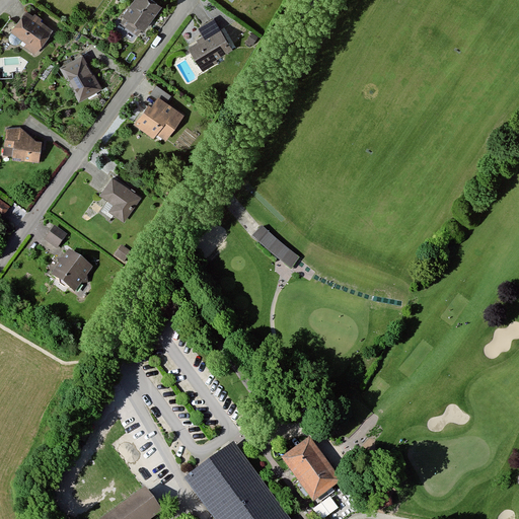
[(161,0),(160,0),(129,0),(117,18),(140,33),(161,0)]
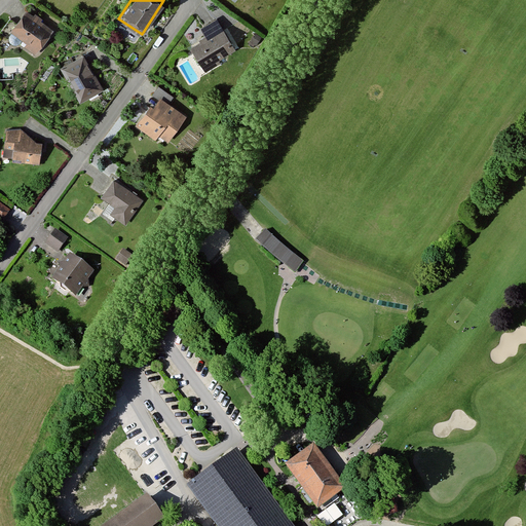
[(52,27),(24,8),(9,29),(25,39),(23,43),(36,51),(52,27)]
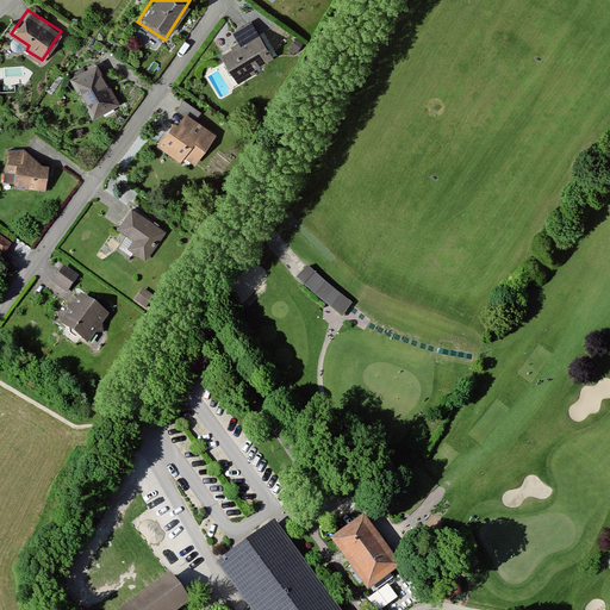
[(231,45),(221,51),(237,82),(256,73),(253,66),(274,54),(259,25),(229,41),(231,45)]
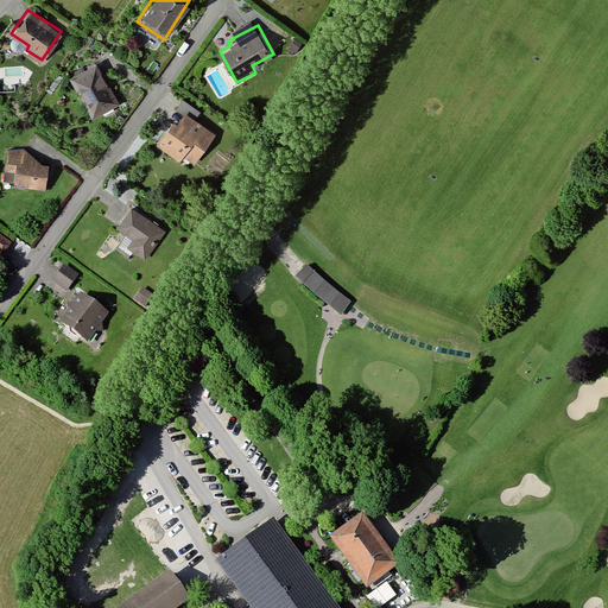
[(95,58),(68,73),(92,118),(119,102),(95,58)]
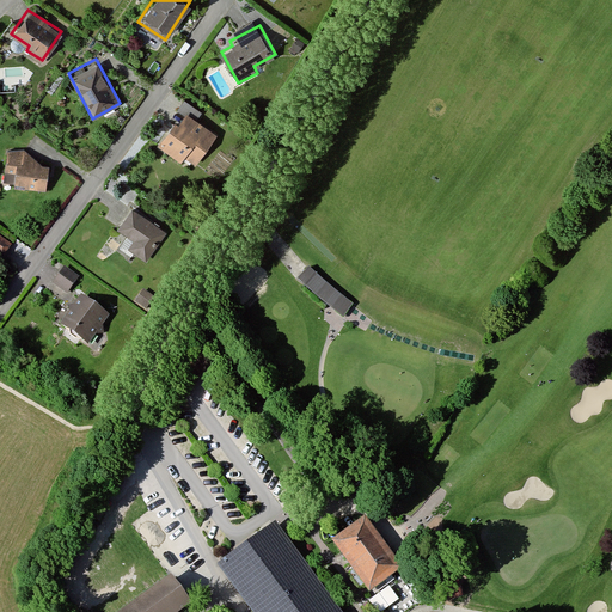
[(200,110),(183,98),(153,141),(179,159),(183,154),(196,164),(218,132),(195,116),(200,110)]
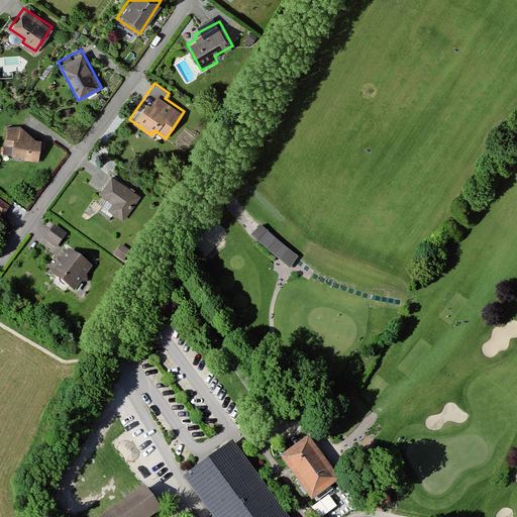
[(21,125),(5,123),(2,141),(11,143),(9,156),(37,160),(40,135),(33,134),(21,125)]
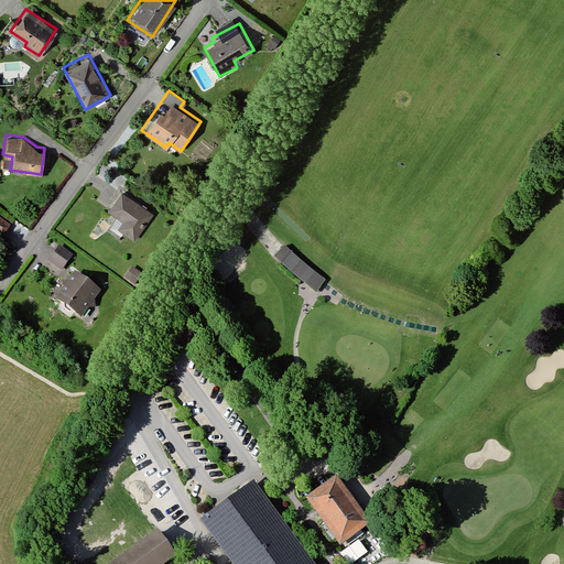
[(154,215),(119,187),(105,207),(122,220),(117,227),(134,240),(154,215)]
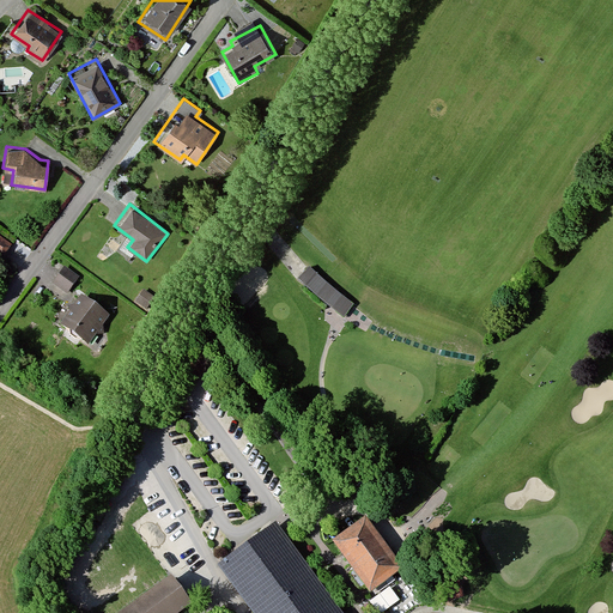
[(0,235),(0,256),(1,258),(11,243),(0,235)]
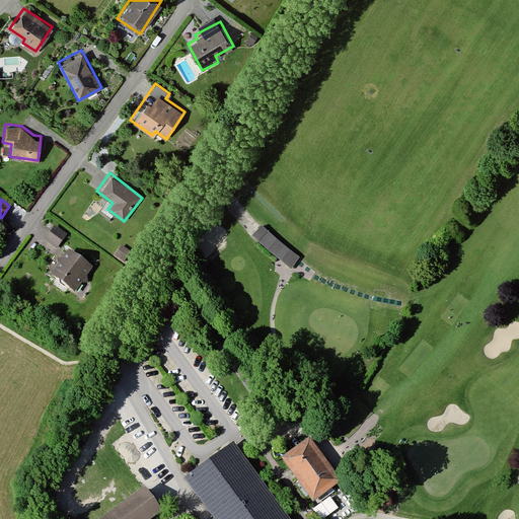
[(291,268),(300,257),(262,224),(253,235),(291,268)]
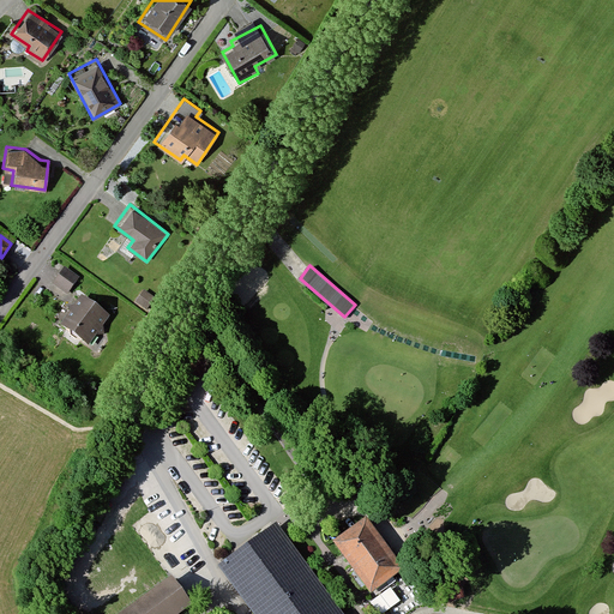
[(79,277),(64,266),(52,283),(68,294),(79,277)]
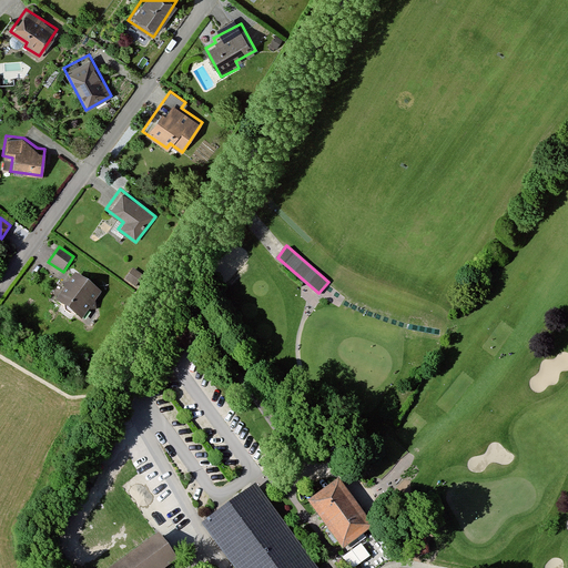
[(100,291),(70,271),(52,297),(82,316),(100,291)]
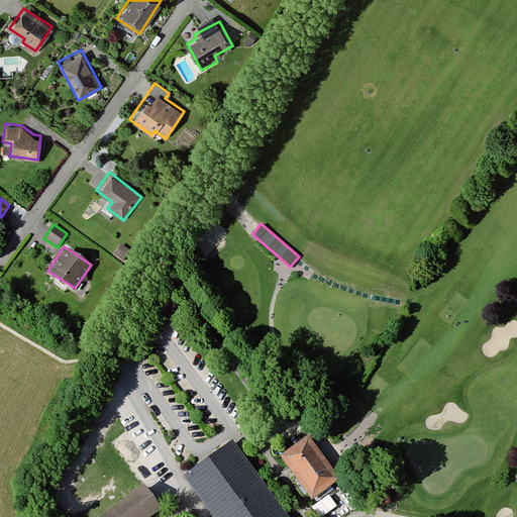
[(307,442),(281,461),(312,504),(338,485),(307,442)]
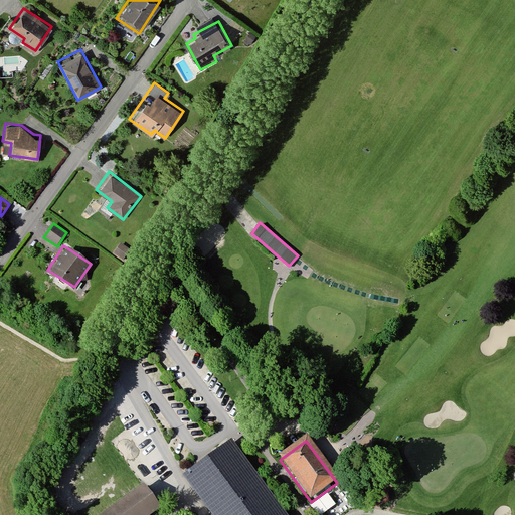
[(284,514),(234,445),(186,479),(211,514),(284,514)]
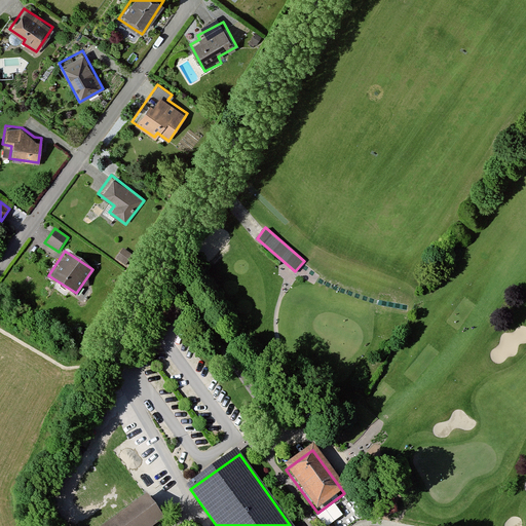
[(144,492),(96,525),(151,525),(163,518),(144,492)]
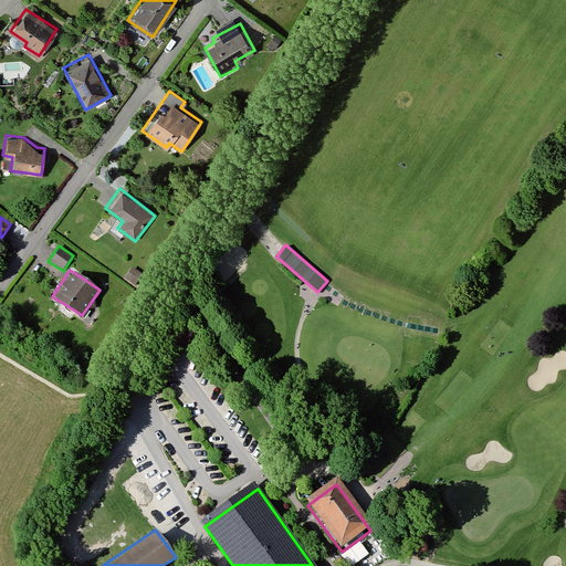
[(359,541),(343,553),(350,565),(368,553),(359,541)]
